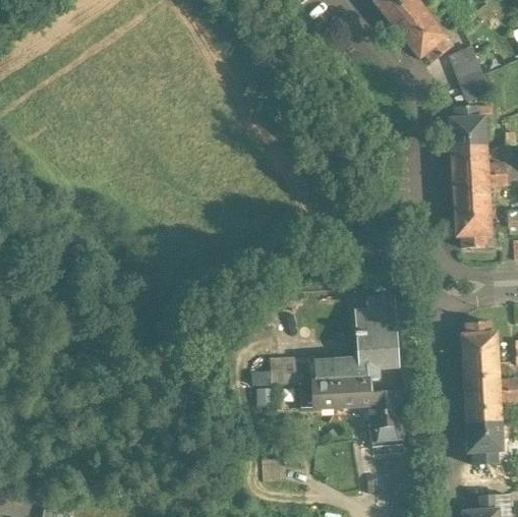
[(378,0),(399,27),(425,6),(420,0),(378,0)]
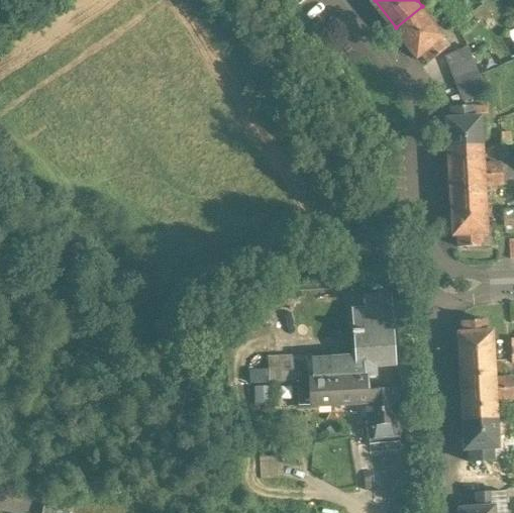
[(422,6),(396,27),(418,56),(423,52),(430,61),(449,45),(442,35),(444,33),(422,6)]
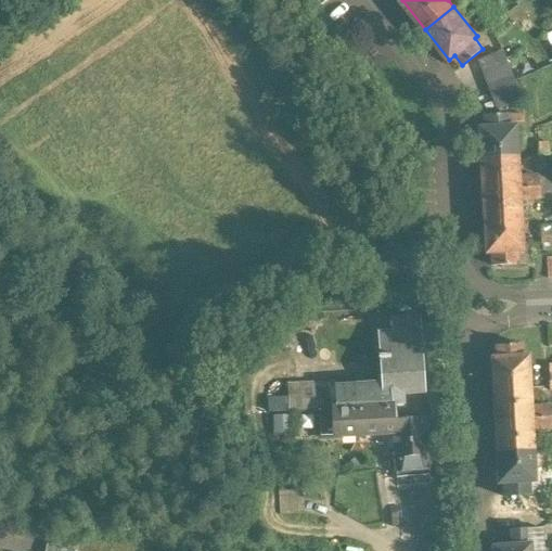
[(504,48),(480,58),(500,106),(524,98),(504,48)]
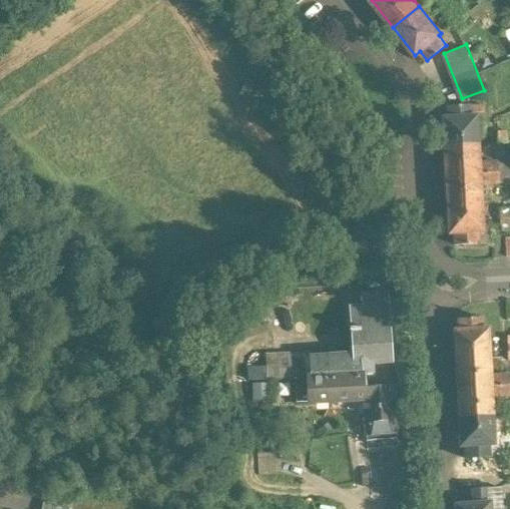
[(473,103),(449,104),(449,115),(445,116),(447,144),(480,141),(479,113),(473,114),(473,103)]
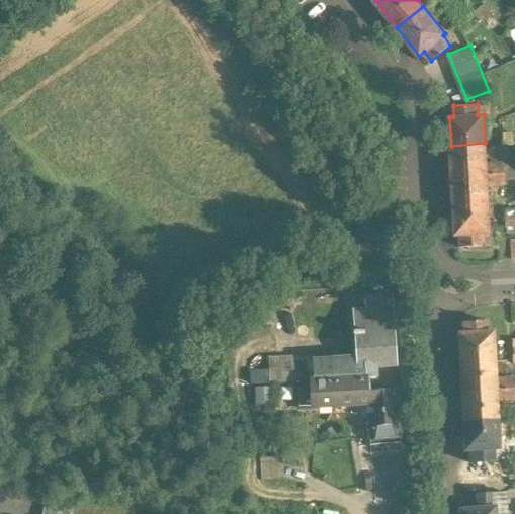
[(485,143),(451,146),(452,175),(505,172),(504,161),(486,162),(485,143)]
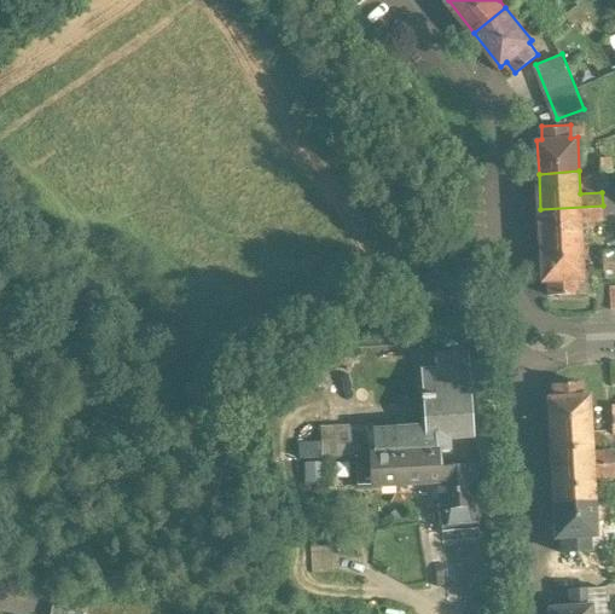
[(603,206),(540,209),(543,243),(584,241),(581,220),(604,219),(603,206)]
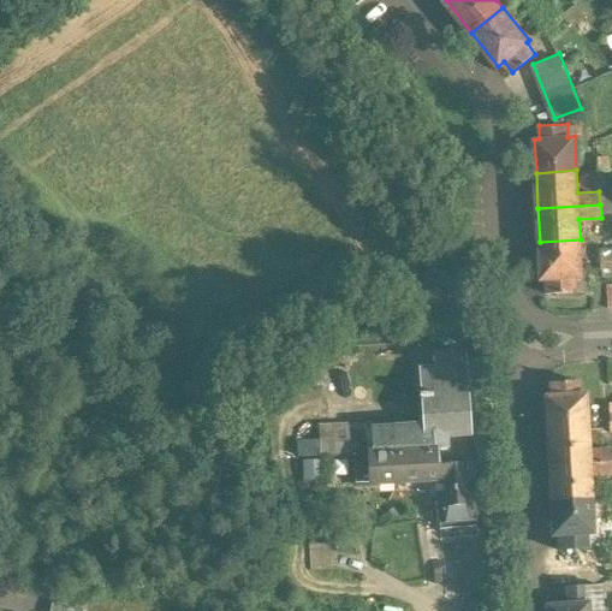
[(581,239),(540,242),(542,277),(548,277),(548,290),(578,288),(577,274),(582,274),(581,239)]
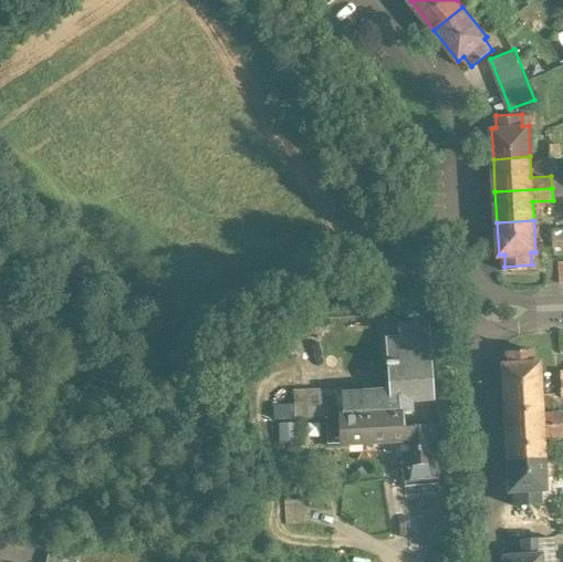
[(395,361),(428,358),(427,329),(385,331),(386,361),(395,361)]
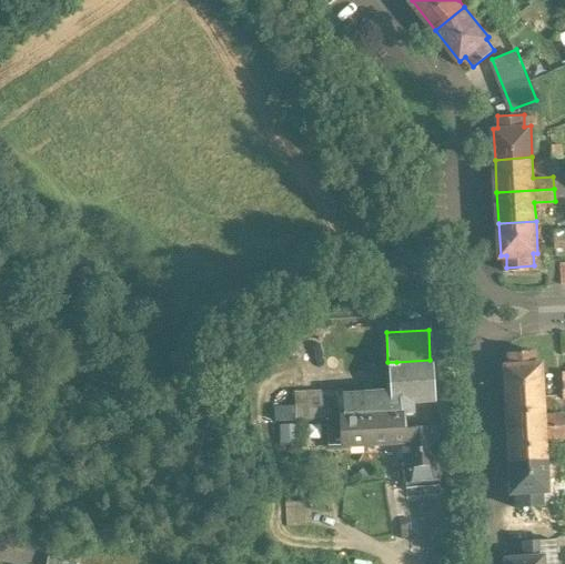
[(537,349),(511,351),(511,363),(538,361),(537,349)]
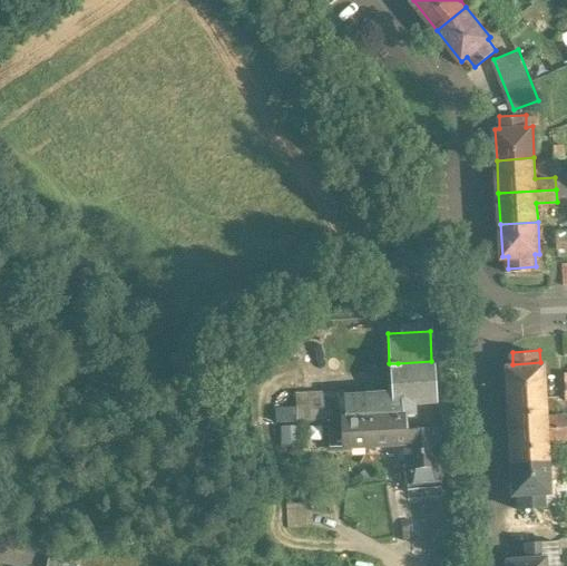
[(431,361),(398,363),(400,391),(401,413),(411,413),(410,400),(423,399),(433,399),(431,361)]
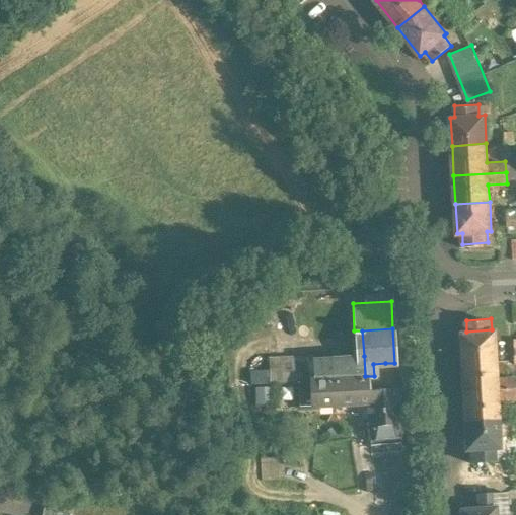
[(466,332),(462,332),(463,360),(498,358),(496,329),(492,329),(466,332)]
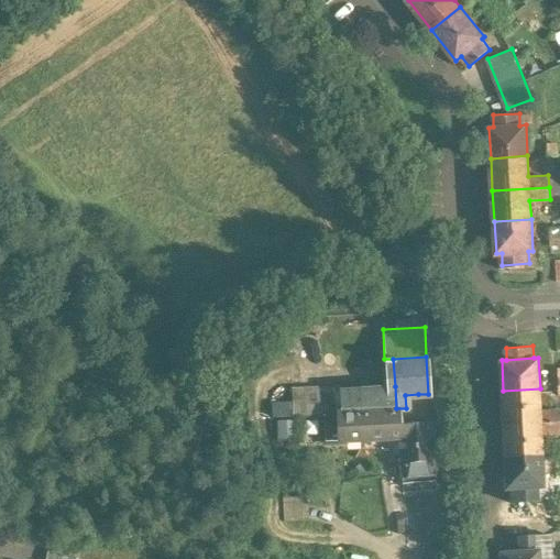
[(326,381),(328,413),(343,412),(342,390),(342,380),(326,381)]
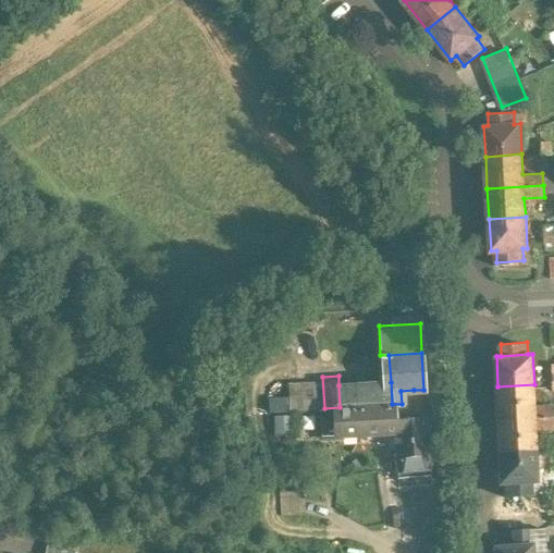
[(275,412),(324,408),(322,377),(298,378),(299,394),(274,395),(275,412)]
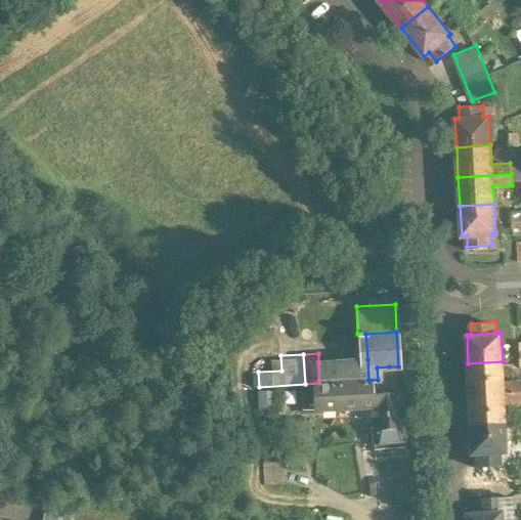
[(367,359),(339,361),(338,382),(368,380),(367,359)]
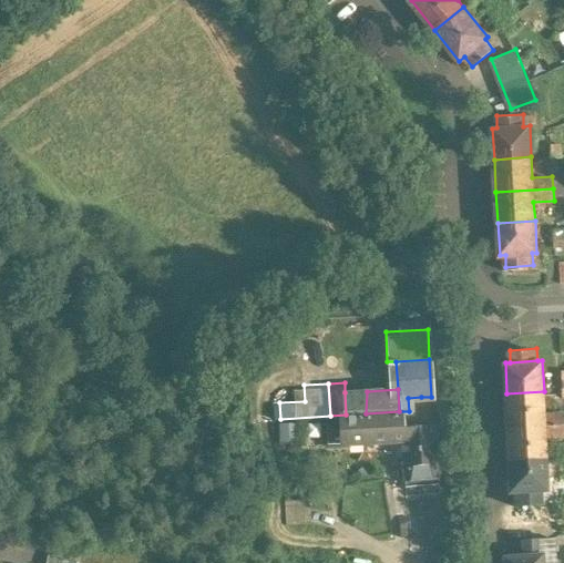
[(345,392),(346,415),(366,413),(367,391),(345,392)]
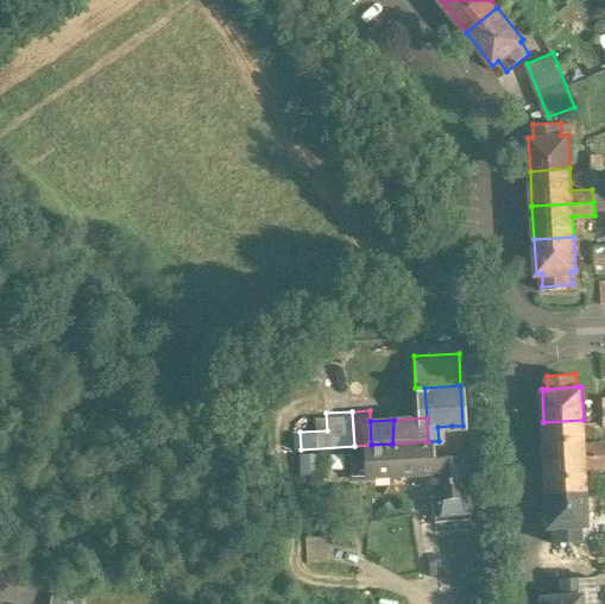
[(584,420),(543,422),(546,458),(604,454),(604,441),(585,442),(584,420)]
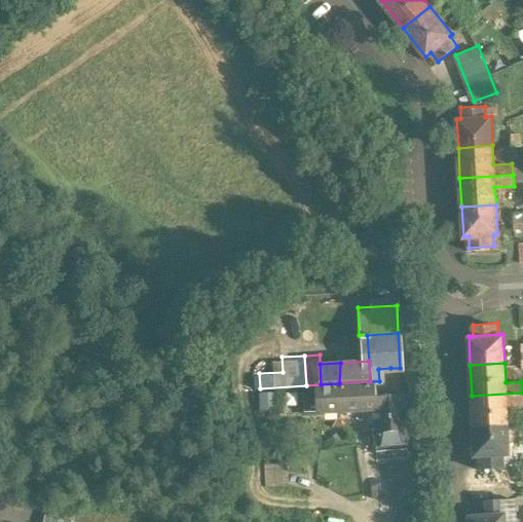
[(378,369),(379,381),(391,380),(390,368),(378,369)]
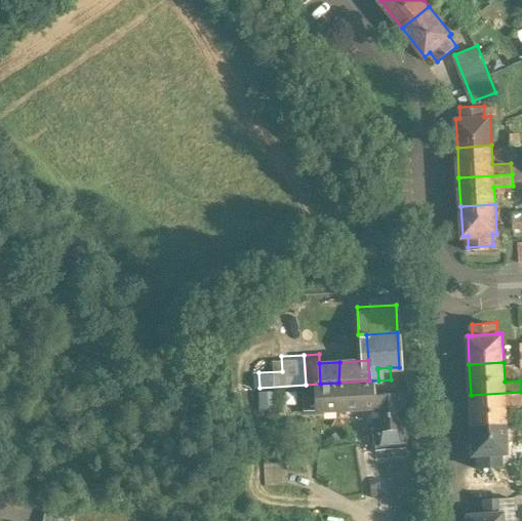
[(392,394),(391,379),(378,381),(379,395),(392,394)]
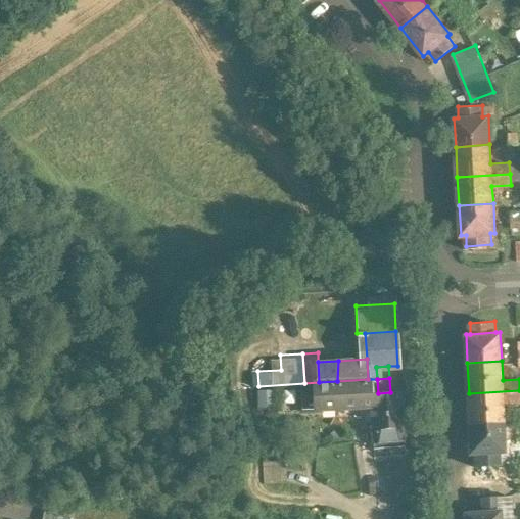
[(368,379),(337,381),(336,406),(344,406),(344,396),(369,393),(368,379)]
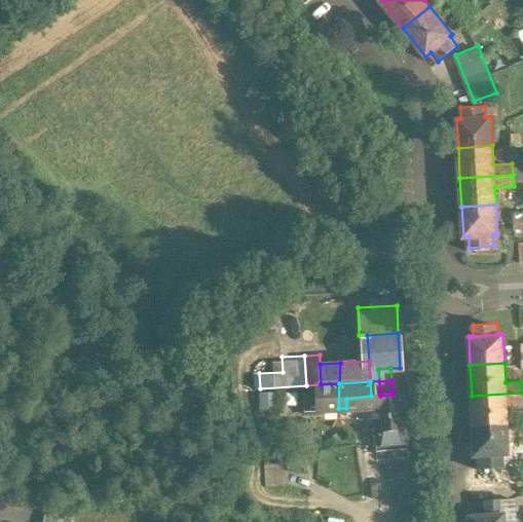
[(393,395),(380,396),(379,381),(370,381),(371,396),(372,406),(373,430),(404,427),(402,394),(393,395)]
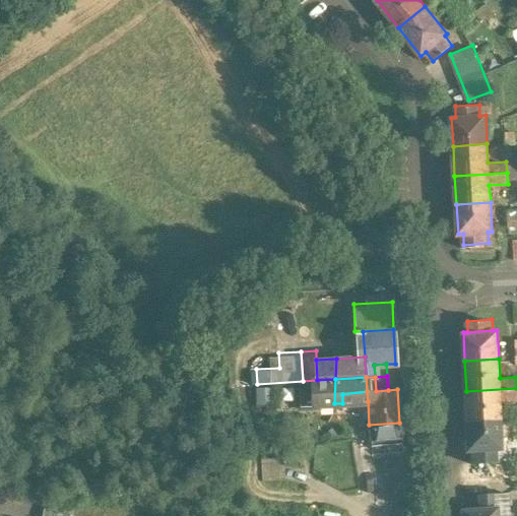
[(304,405),(334,403),(335,379),(317,380),(303,381),(304,405)]
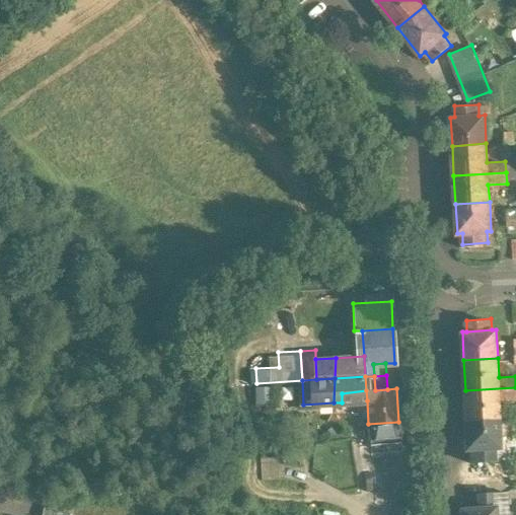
[(515,387),(465,390),(467,420),(501,418),(500,399),(515,398),(515,387)]
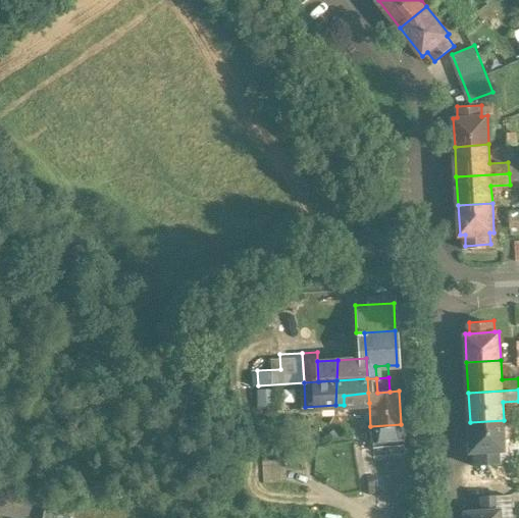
[(344,405),(369,403),(368,393),(344,396),(344,405)]
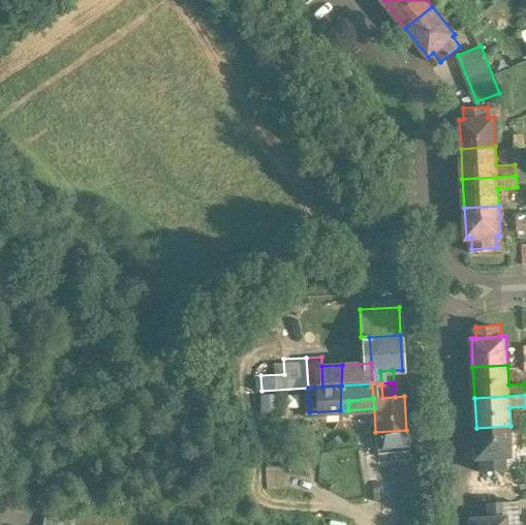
[(511,426),(476,428),(477,457),(483,457),(483,468),(507,467),(506,455),(513,455),(511,426)]
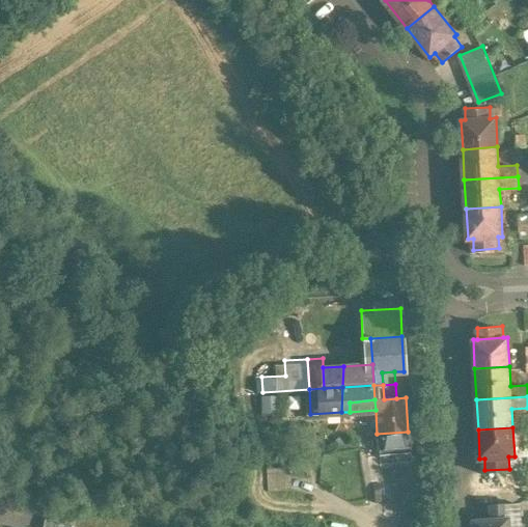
[(408,432),(377,434),(379,464),(410,462),(408,432)]
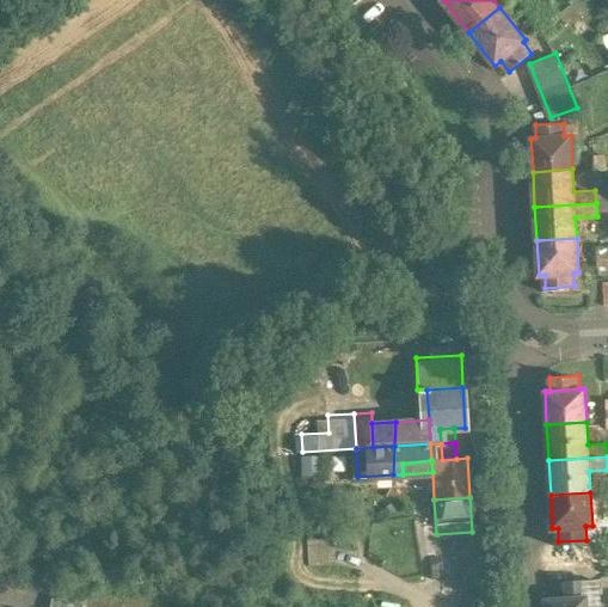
[(314,557),(341,556),(341,532),(313,533),(314,557)]
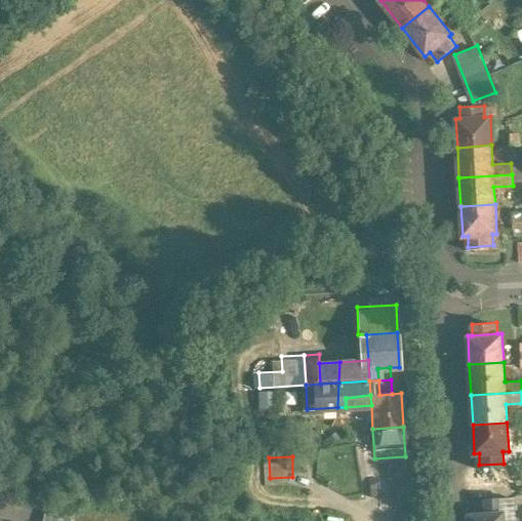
[(513,496),(500,497),(502,510),(504,510),(504,516),(514,515),(513,496)]
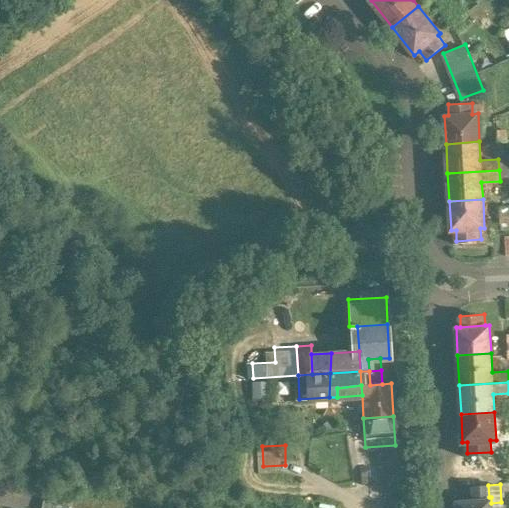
[(488,485),(473,485),(474,493),(463,493),(463,499),(458,499),(458,507),(491,507),(491,503),(491,497),(489,497),(488,485)]
